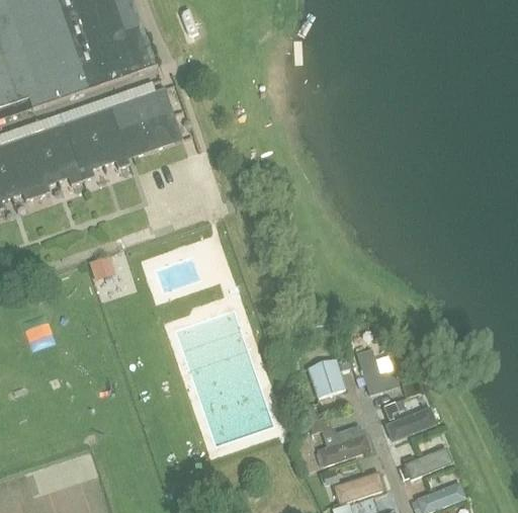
[(0,0),(0,106),(28,97),(31,108),(157,65),(134,0),(0,0)]
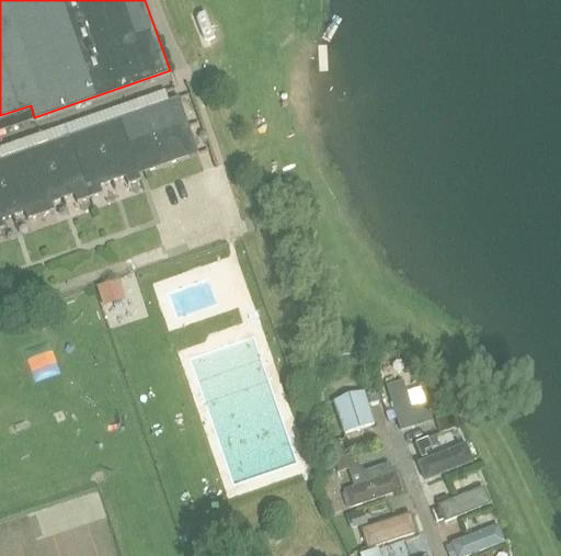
[(124,112),(144,169),(189,154),(183,138),(193,135),(183,108),(173,111),(169,97),(124,112)]
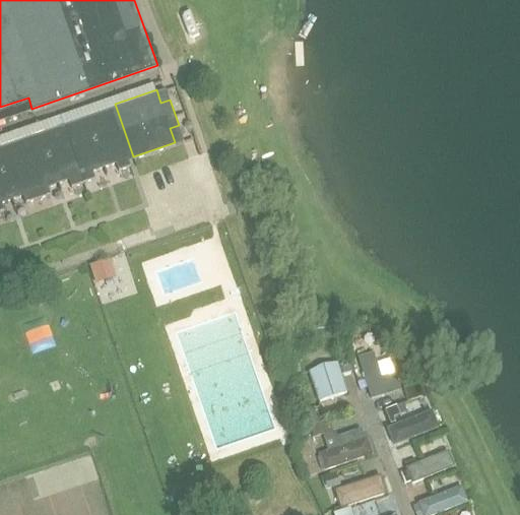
[(118,168),(130,164),(110,106),(0,143),(0,208),(4,207),(1,200),(22,193),(25,200),(50,191),(48,184),(68,177),(71,184),(94,176),(92,169),(115,161),(118,168)]
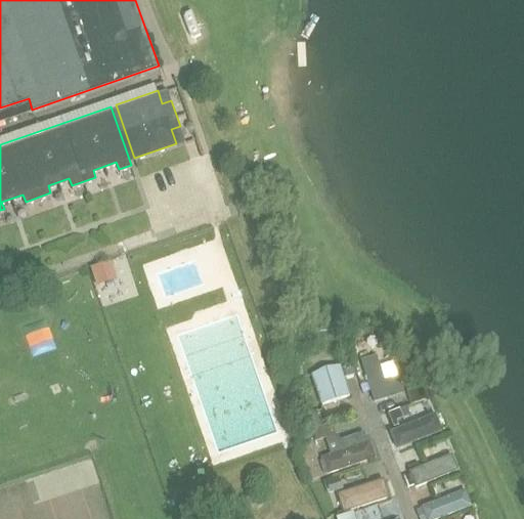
[(116,274),(110,257),(91,263),(96,280),(116,274)]
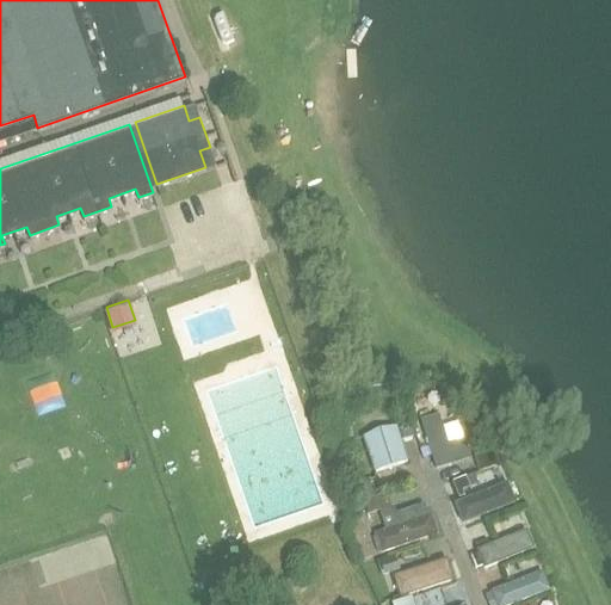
[(466,436),(449,440),(439,411),(421,415),(437,464),(455,460),(471,454),(466,436)]
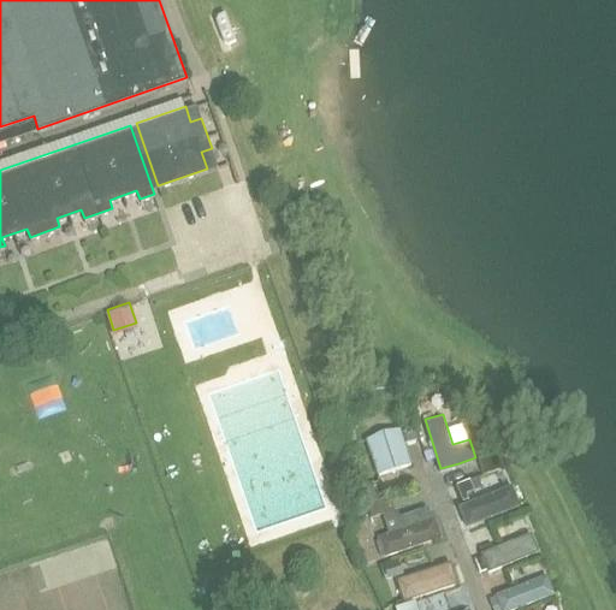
[(398,425),(366,436),(378,472),(410,460),(404,442),(416,438),(412,424),(400,428),(398,425)]
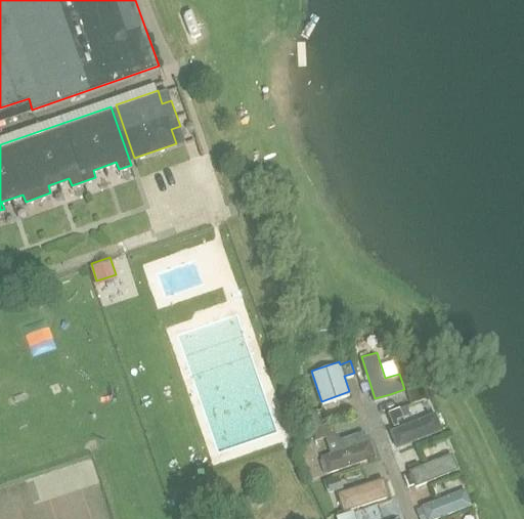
[(410,401),(427,396),(422,382),(406,387),(410,401)]
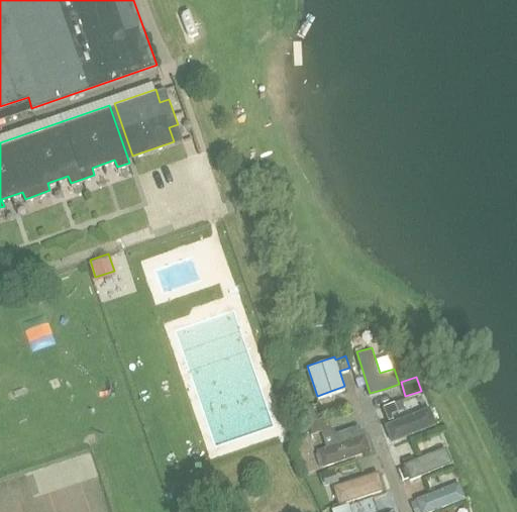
[(392,417),(390,412),(397,410),(394,402),(382,407),(387,419),(392,417)]
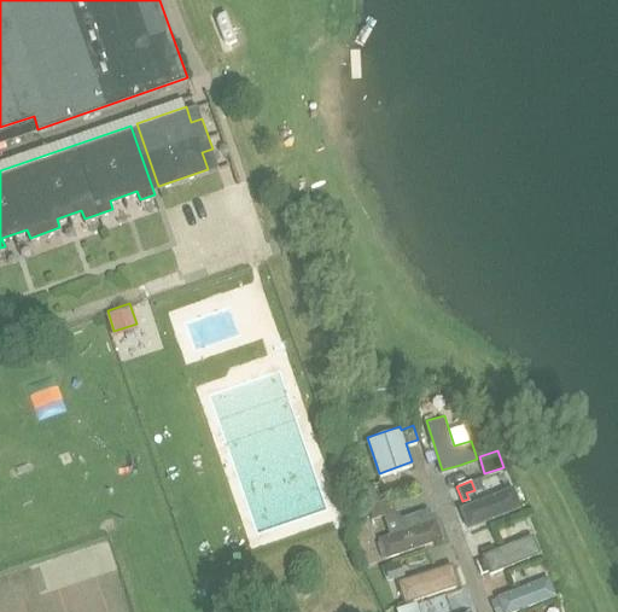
[(519,505),(512,485),(460,505),(467,525),(519,505)]
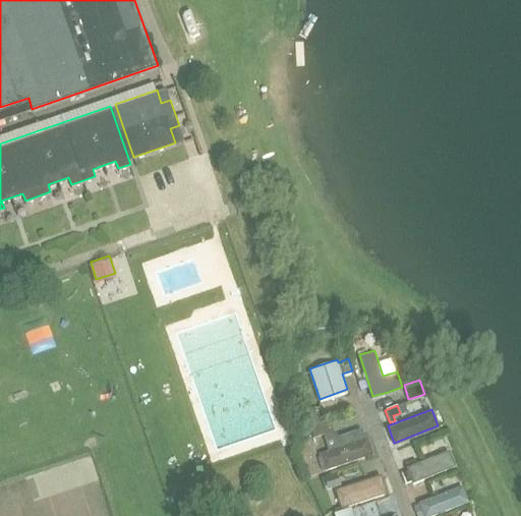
[(372,452),(367,437),(365,431),(362,432),(361,427),(336,436),(334,430),(332,431),(328,419),(310,425),(313,437),(323,434),(325,440),(329,450),(320,452),(321,454),(317,455),(322,467),(325,466),(325,467),(372,452)]
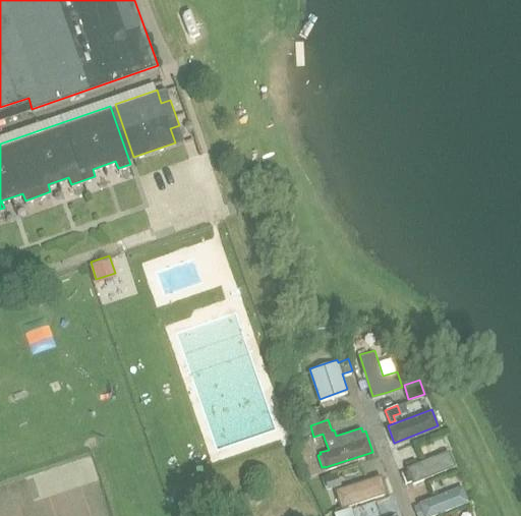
[(410,459),(426,453),(421,439),(404,446),(410,459)]
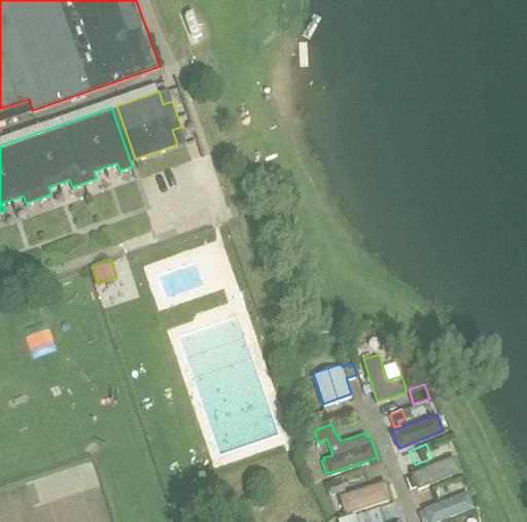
[(453,454),(411,472),(417,486),(459,468),(453,454)]
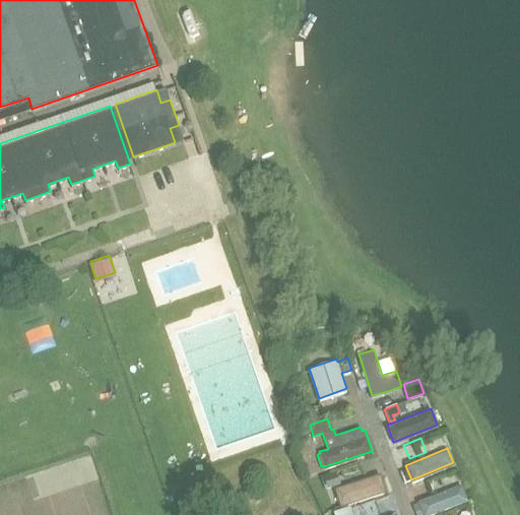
[(335,488),(341,505),(384,492),(378,473),(335,488)]
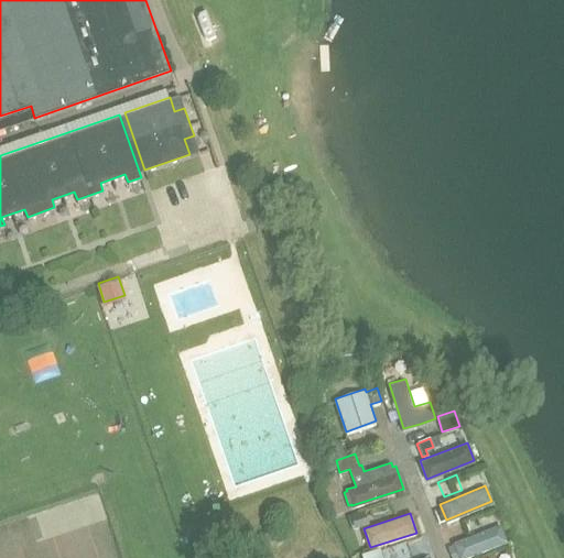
[(466,557),(507,540),(500,524),(453,543),(458,557),(466,557)]
